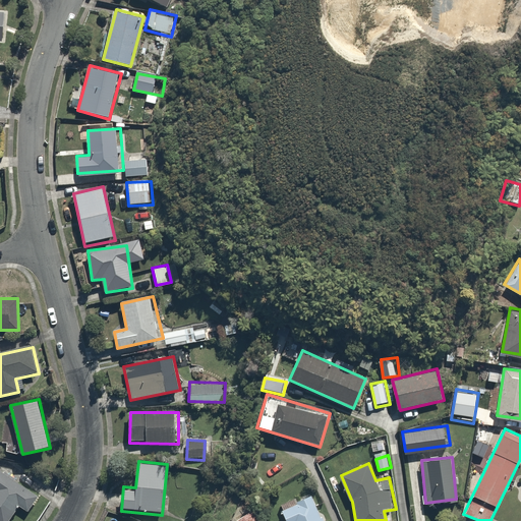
[(40,493),(0,464),(0,520),(10,520),(19,509),(25,514),(40,493)]
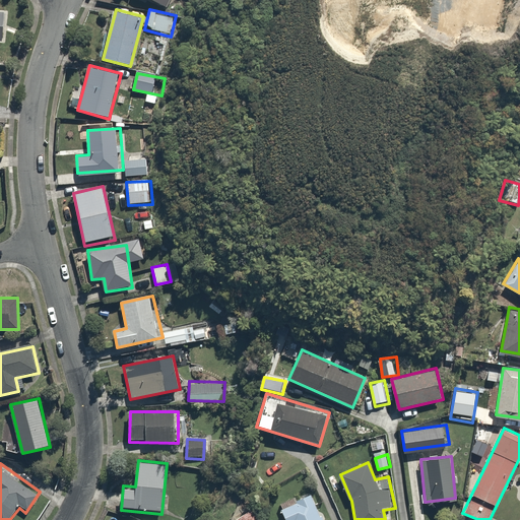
[(321,519),(310,494),(297,500),(299,504),(282,511),(285,519),(321,519)]
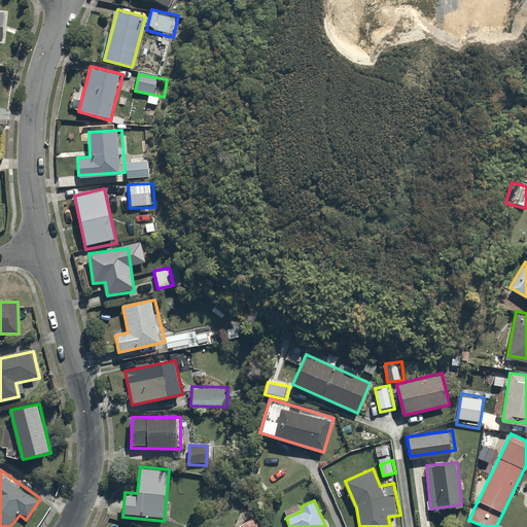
[(261,526),(256,518),(240,526),(261,526)]
